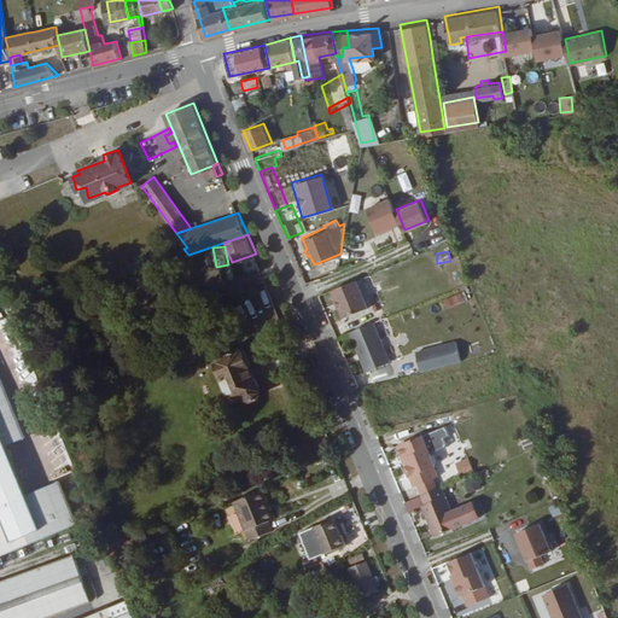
[(149,268),(138,272),(147,293),(157,290),(150,270),(149,268)]
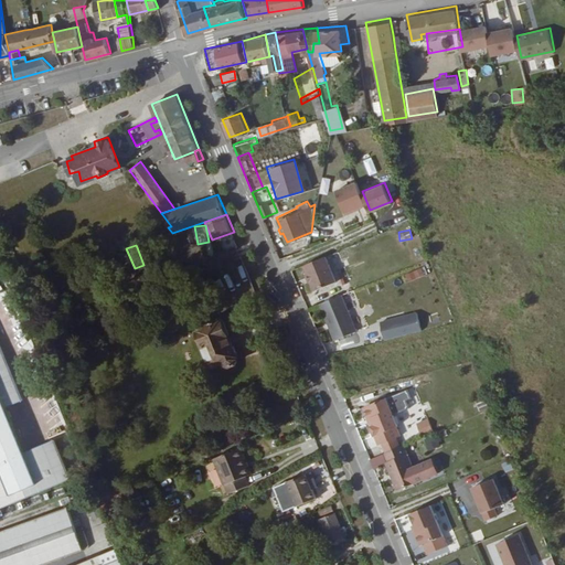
[(324,254),(304,264),(315,289),(336,279),(324,254)]
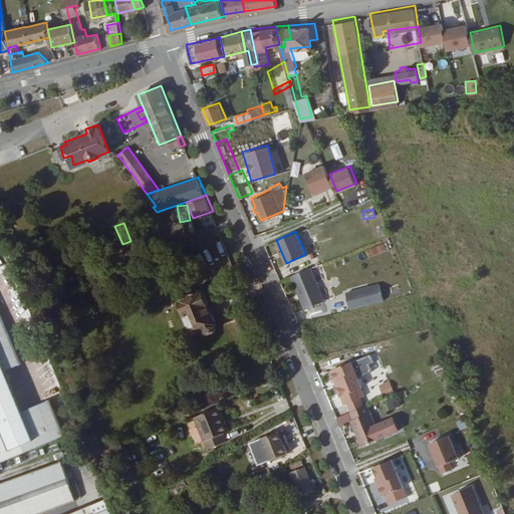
[(387,243),(367,247),(368,255),(389,251),(387,243)]
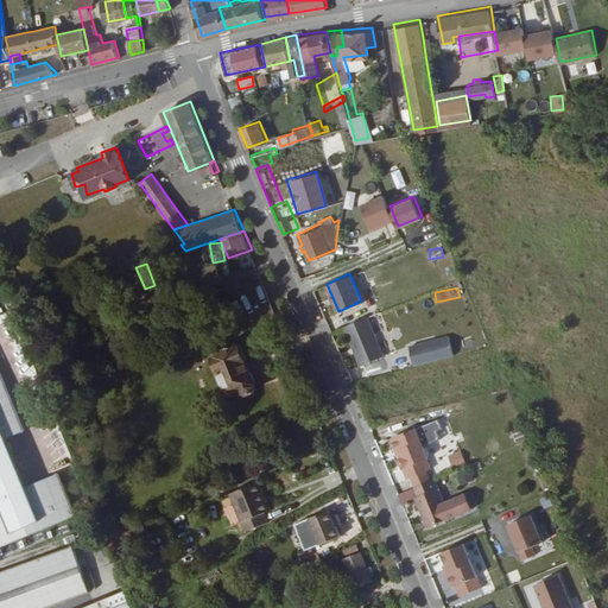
[(366,315),(343,324),(360,365),(382,355),(366,315)]
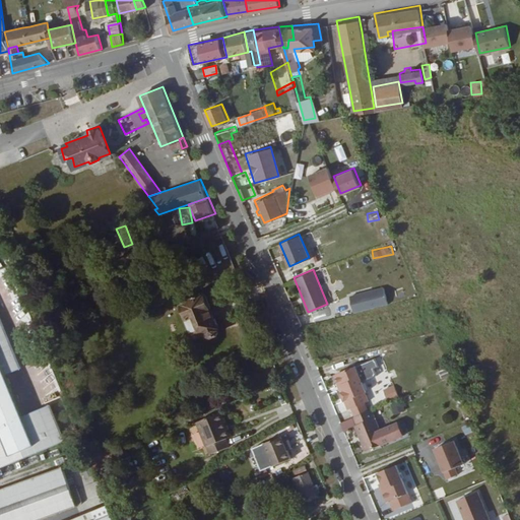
[(383,286),(349,295),(353,311),(387,302),(383,286)]
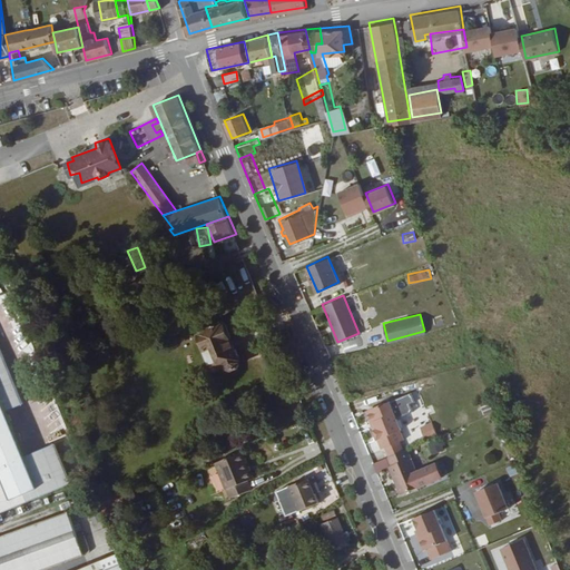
[(224,317),(197,328),(213,367),(226,363),(232,367),(239,364),(241,357),(224,317)]
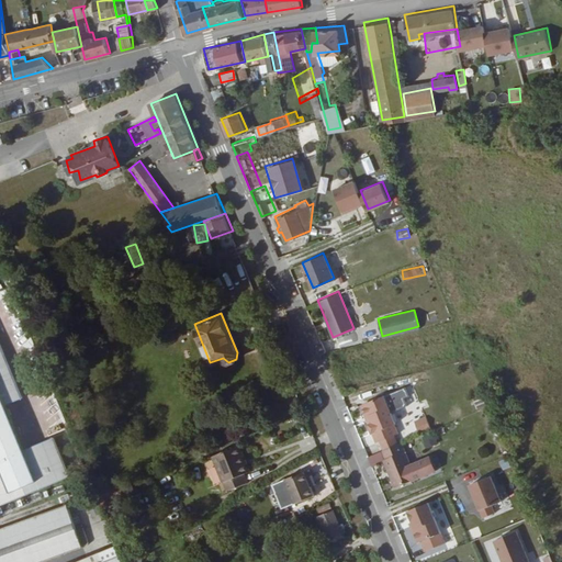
[(0,444),(19,436),(7,406),(24,398),(0,341),(0,444)]
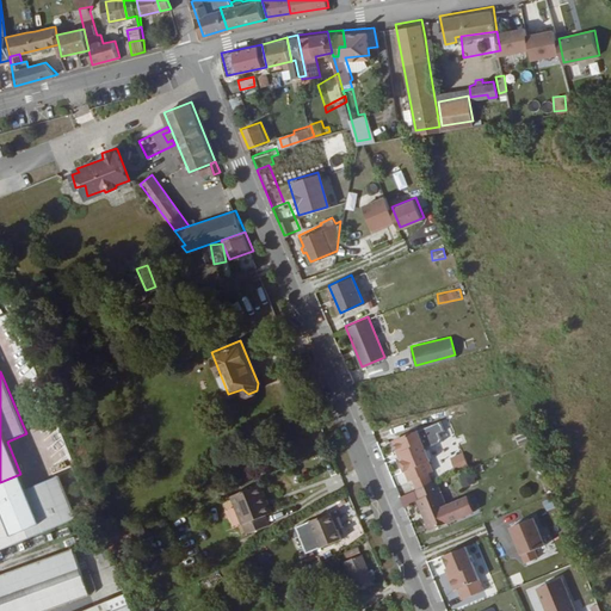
[(393,442),(396,449),(400,450),(401,449),(405,457),(401,458),(408,479),(432,469),(427,458),(429,458),(417,427),(394,437),(393,442)]
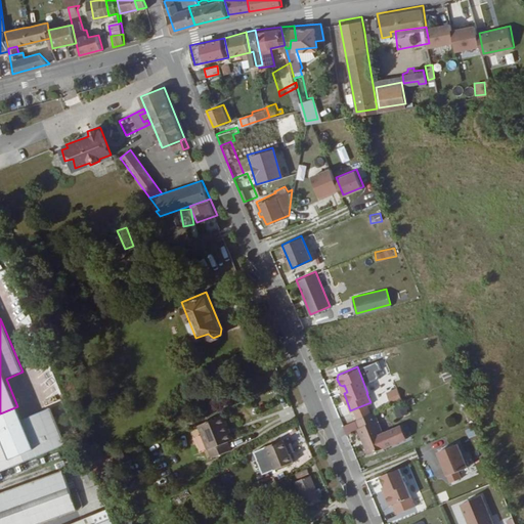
[(444,382),(452,380),(448,368),(441,372),(444,382)]
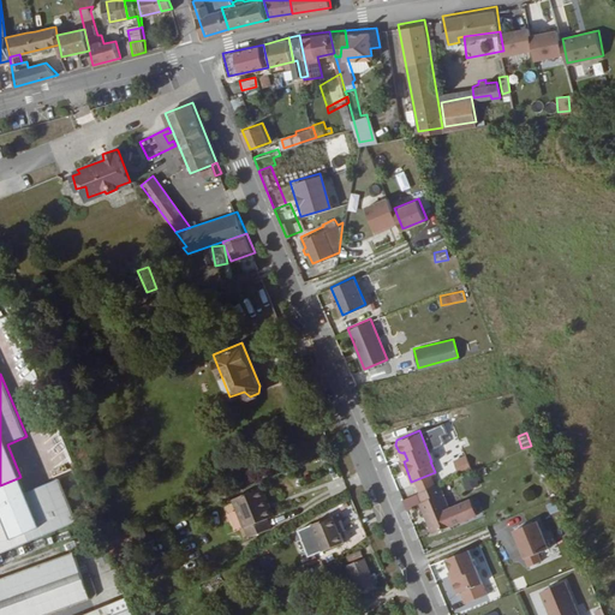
[(465,453),(453,459),(459,471),(471,466),(465,453)]
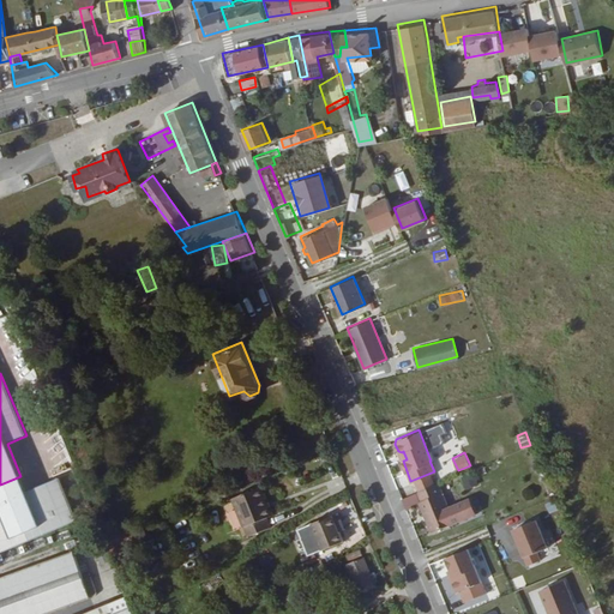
[(0,485),(0,504),(28,492),(20,476),(0,485)]
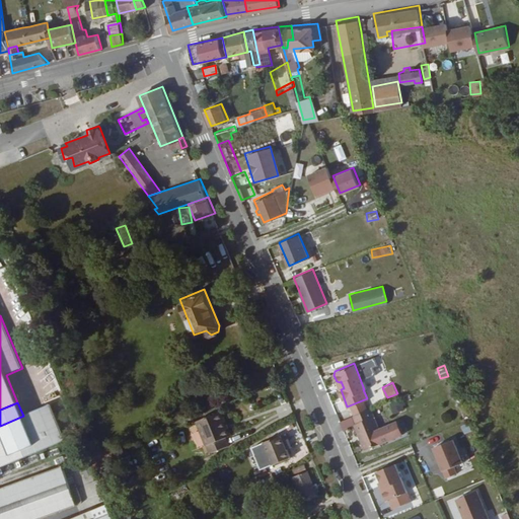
[(0,467),(68,443),(51,403),(23,416),(0,426),(0,431),(1,433),(0,433),(0,467)]
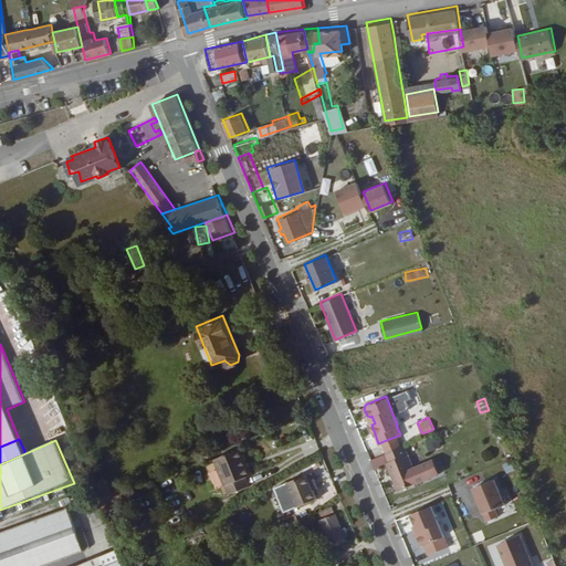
[(404,443),(384,451),(388,459),(386,460),(397,488),(418,480),(404,443)]
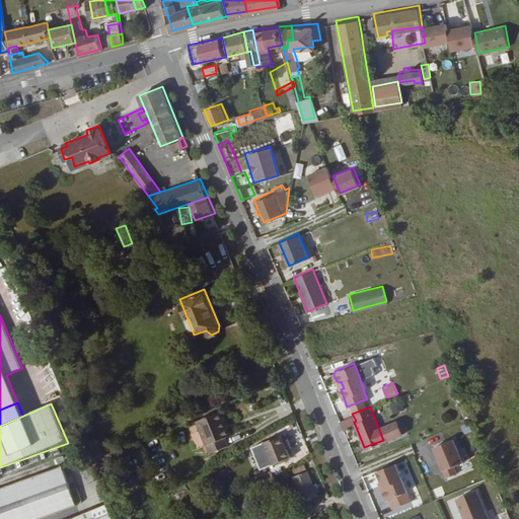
[(221,412),(197,421),(210,454),(228,447),(224,439),(226,438),(220,424),(225,422),(221,412)]
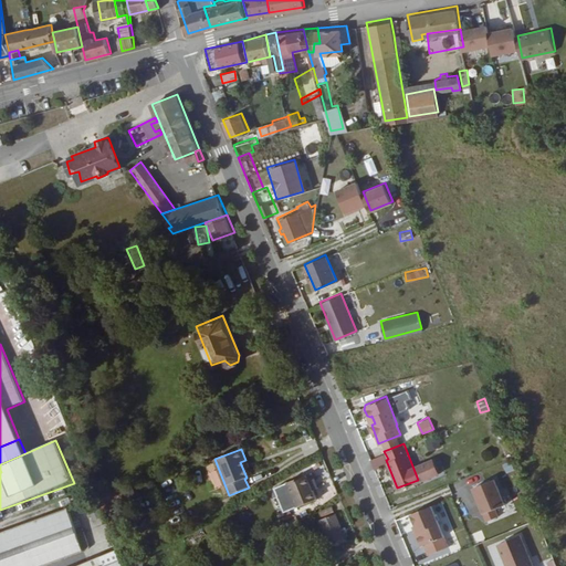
[(251,477),(245,460),(240,462),(247,478),(251,477)]
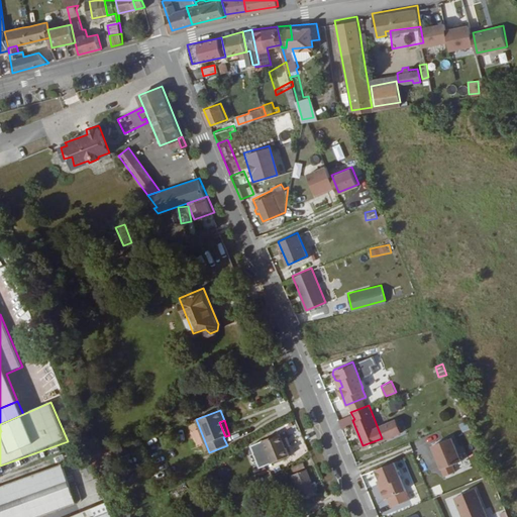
[(466,421),(458,424),(462,432),(470,429),(466,421)]
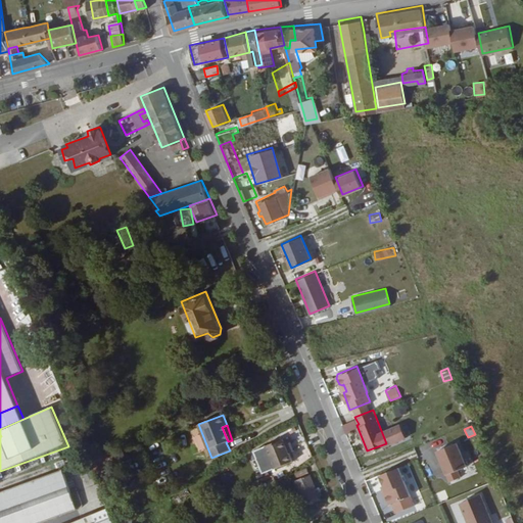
[(288,437),(270,445),(278,466),(296,457),(288,437)]
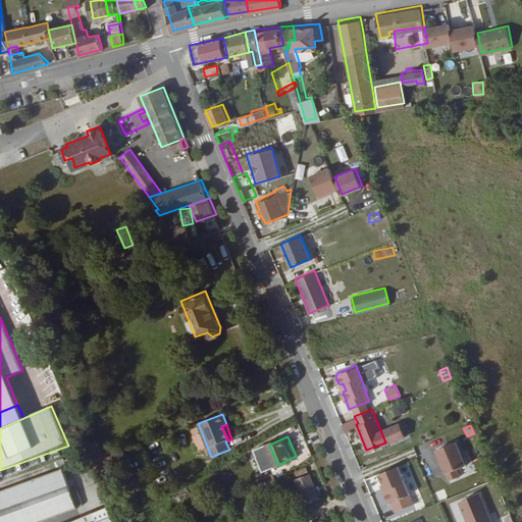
[(465,464),(456,440),(436,449),(449,479),(459,475),(456,468),(465,464)]
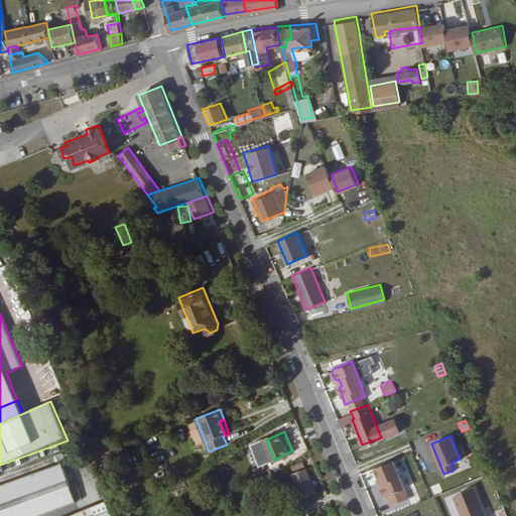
[(49,455),(70,446),(68,441),(47,449),(49,455)]
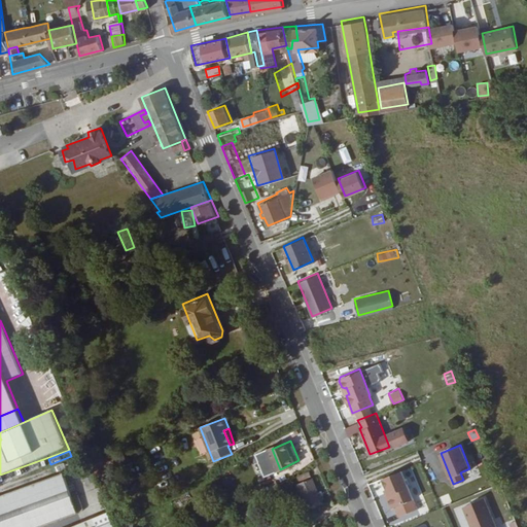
[(391,492),(389,495),(392,502),(395,504),(415,496),(403,467),(384,476),(388,486),(391,492)]
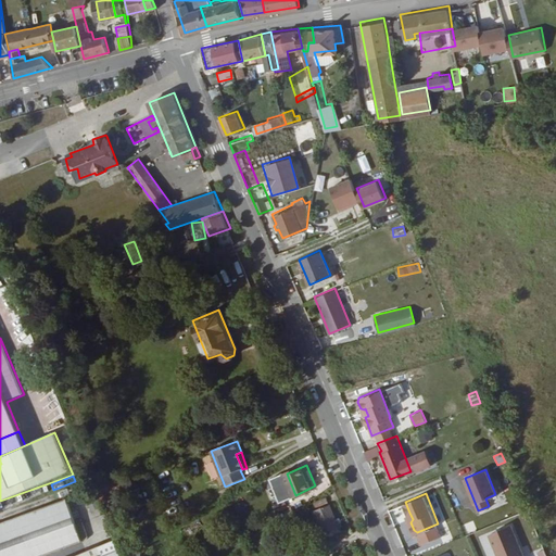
[(76,519),(67,497),(0,521),(0,552),(1,555),(34,555),(83,535),(83,534),(76,519)]
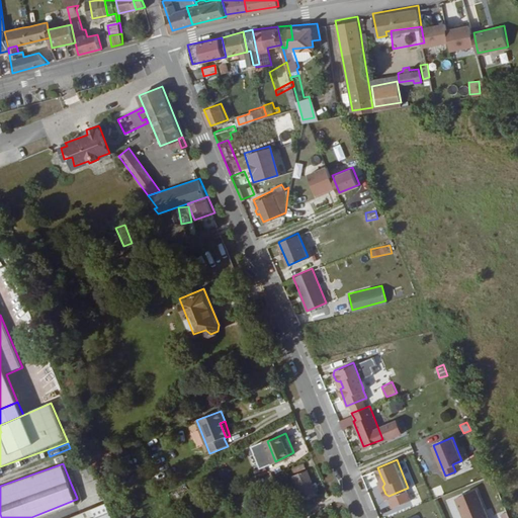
[(10,464),(0,467),(0,476),(13,471),(10,464)]
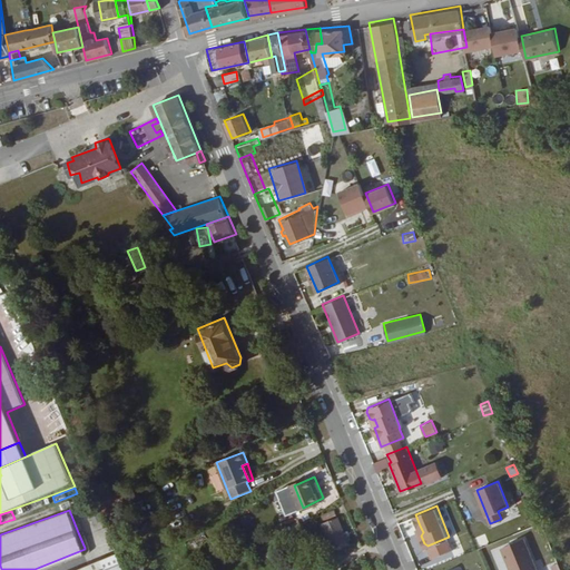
[(343,514),(327,521),(340,548),(354,541),(343,514)]
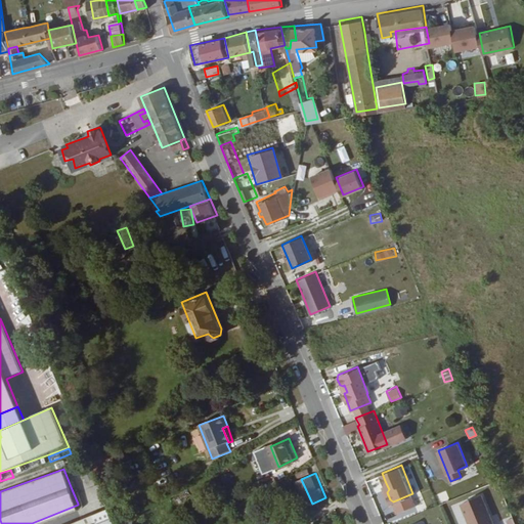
[(78,486),(72,489),(78,504),(84,500),(78,486)]
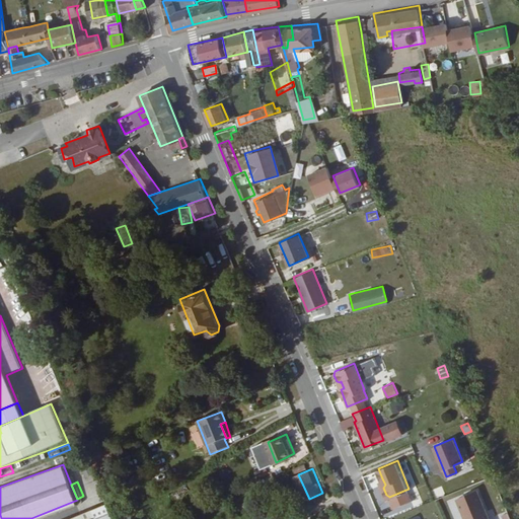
[(489,518),(476,490),(456,498),(464,518),(489,518)]
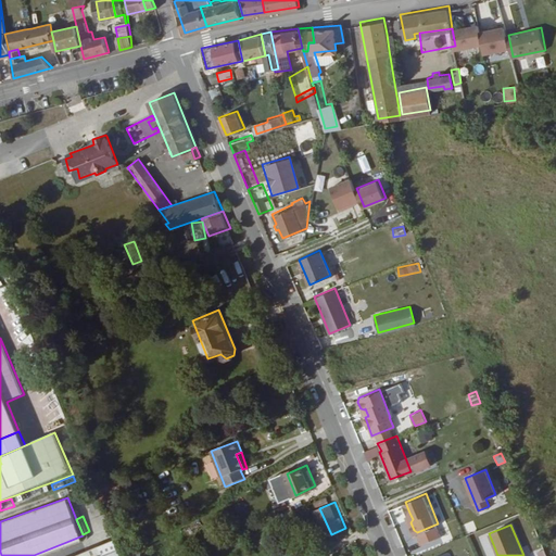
[(126,555),(118,539),(76,555),(126,555)]
